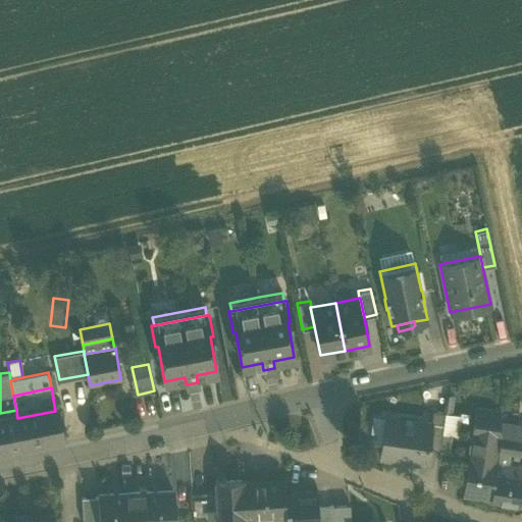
[(501,422),(501,410),(475,406),(473,419),(501,423),(501,422)]
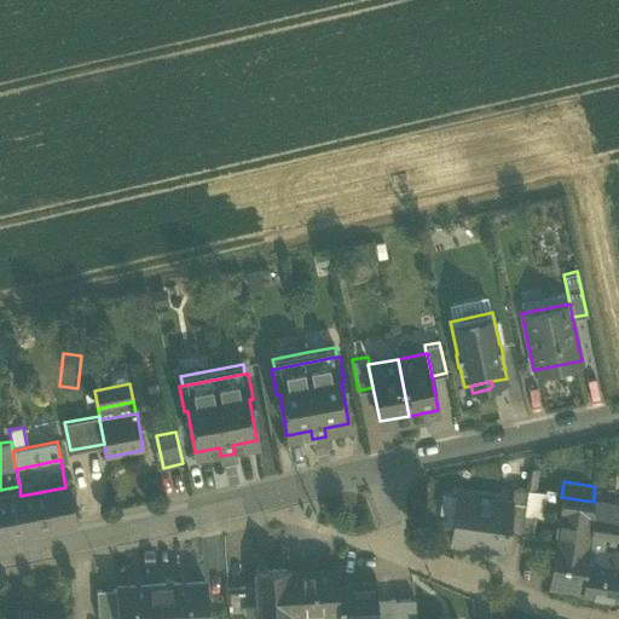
[(21,496),(19,486),(0,490),(0,534),(28,530),(27,528),(21,496)]
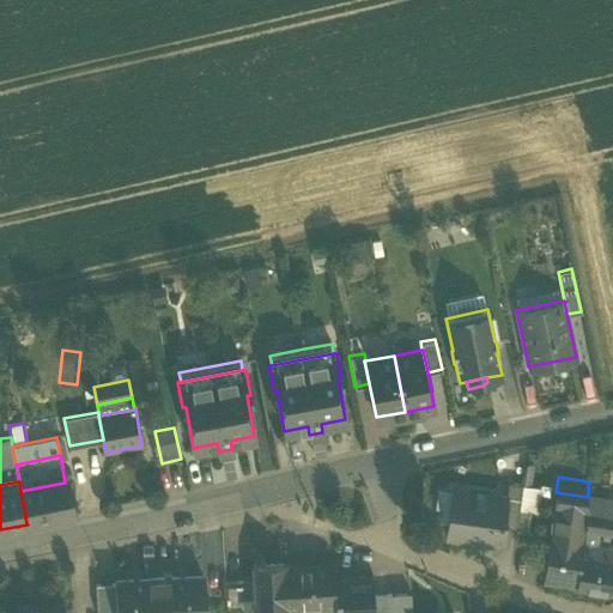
[(502,526),(516,528),(519,508),(522,484),(508,483),(505,497),(502,526)]
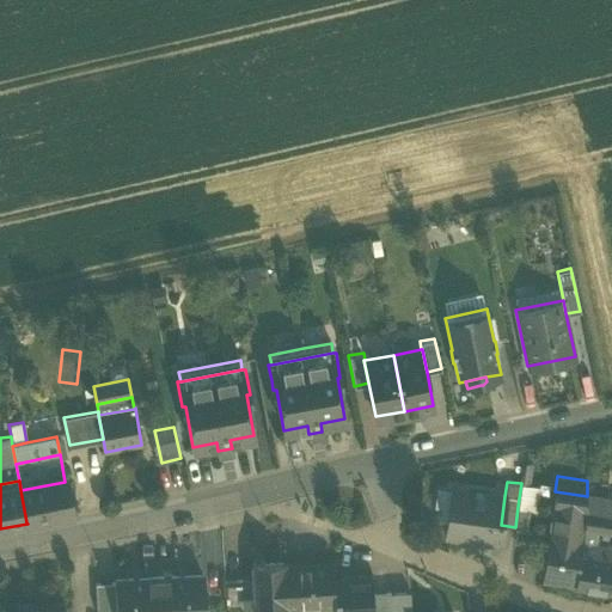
[(540,487),(521,483),(518,507),(537,509),(540,487)]
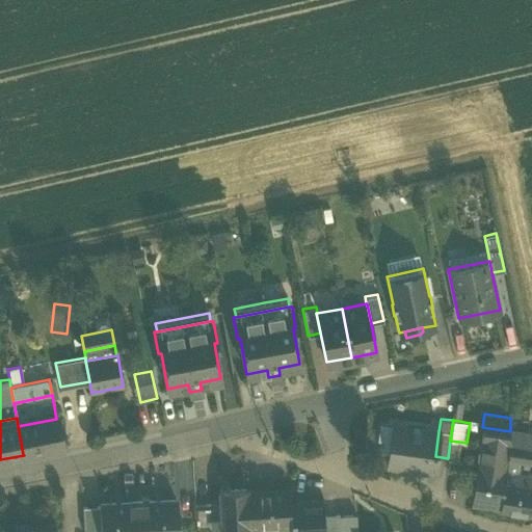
[(420,470),(433,471),(435,456),(439,431),(393,425),(387,464),(401,467),(401,466),(420,468),(420,470)]
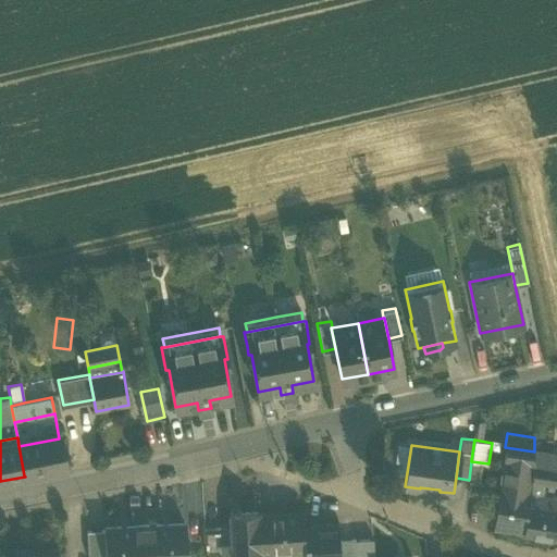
[(503,463),(531,467),(532,462),(534,452),(505,447),(503,463)]
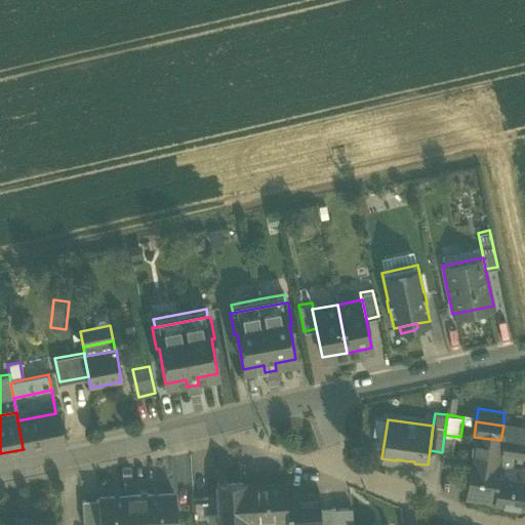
[(503,426),(501,436),(524,440),(524,428),(503,425),(503,426)]
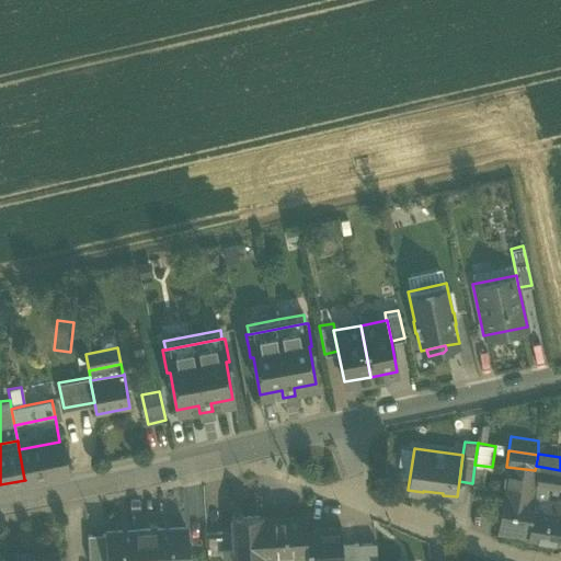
[(560,470),(536,466),(535,470),(538,470),(536,483),(548,485),(560,488),(560,470)]
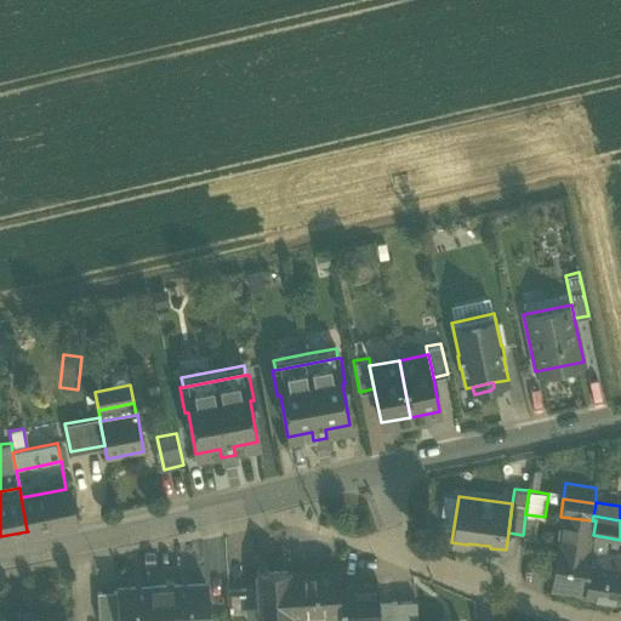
[(560,517),(557,540),(591,545),(593,535),(596,520),(592,520),(560,517)]
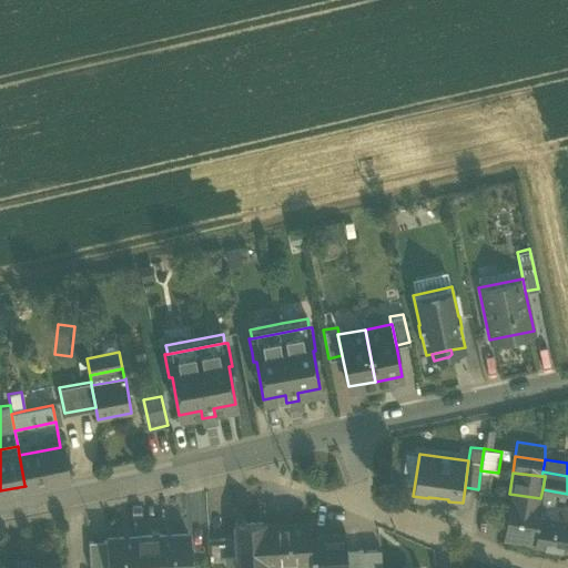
[(555,492),(543,489),(540,498),(534,544),(567,548),(567,507),(551,506),(555,492)]
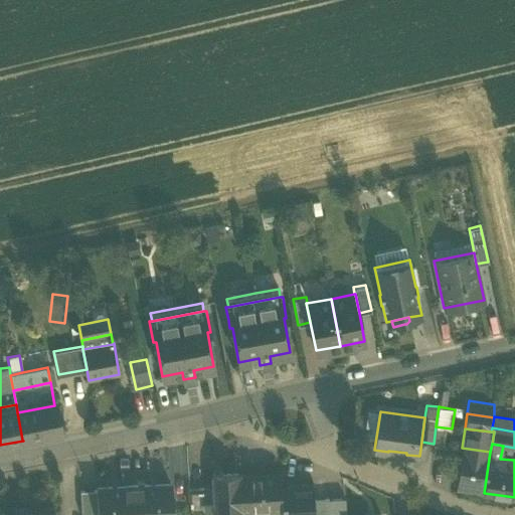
[(484,493),(490,452),(462,448),(457,488),(484,493)]
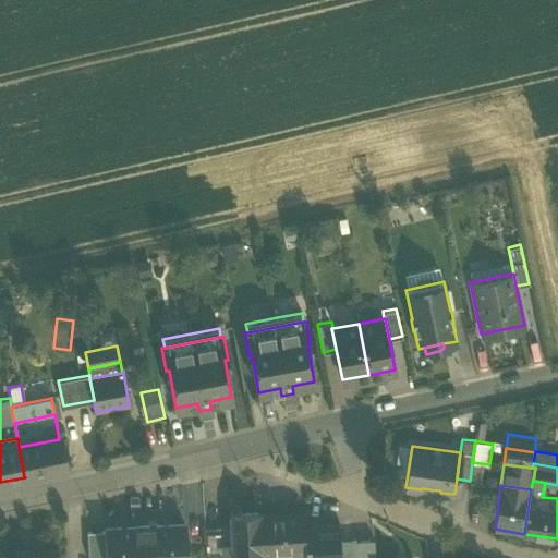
[(259,552),(304,549),(303,528),(302,512),(257,516),(259,552)]
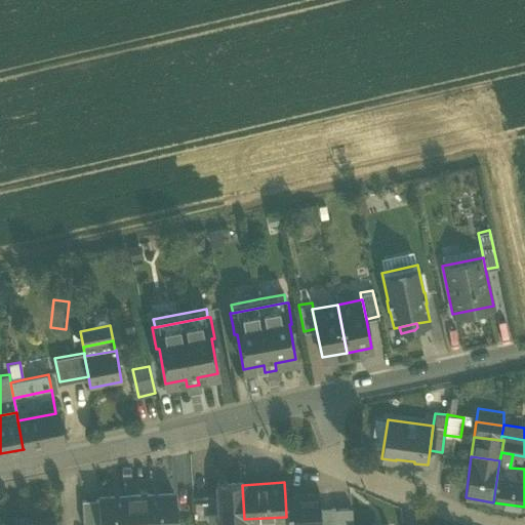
[(244,524),(244,519),(242,485),(242,483),(217,484),(218,498),(219,524),(244,524)]
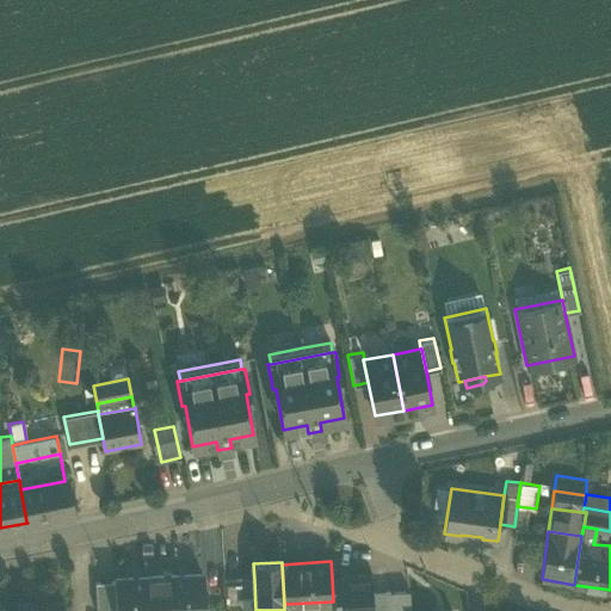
[(203,610),(202,574),(174,575),(176,610),(203,610)]
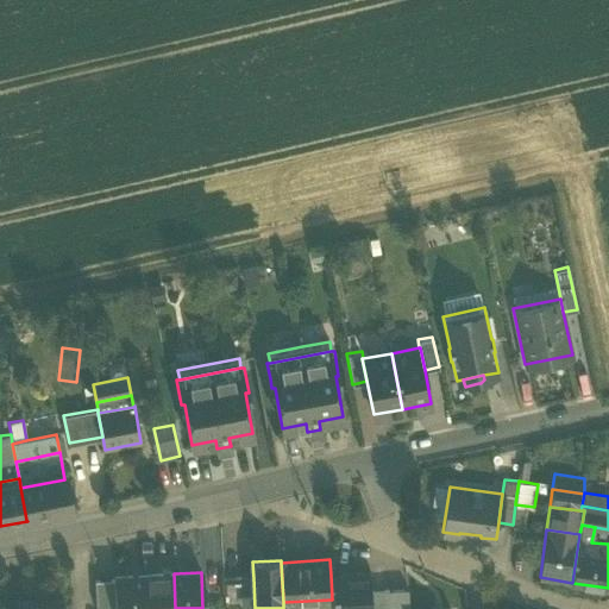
[(143,608),(175,608),(174,573),(142,575),(143,608)]
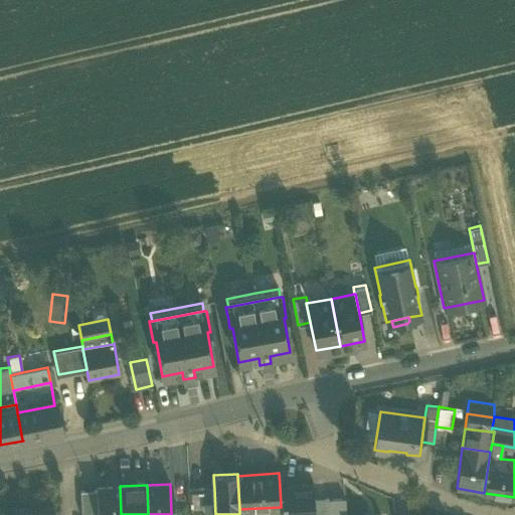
[(281,514),(313,514),(313,499),(313,485),(280,487),(281,507),(281,514)]
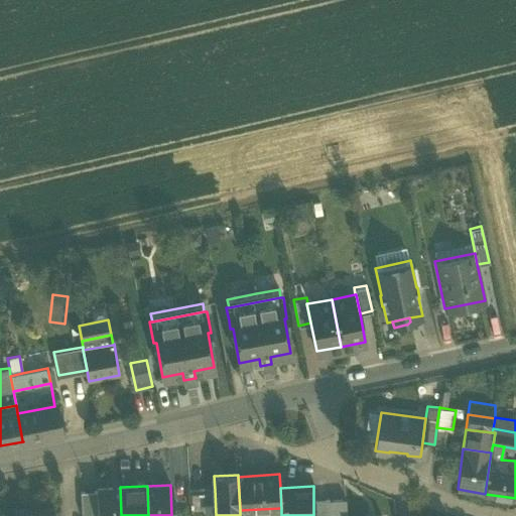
[(121,515),(120,487),(97,489),(97,491),(98,515),(121,515)]
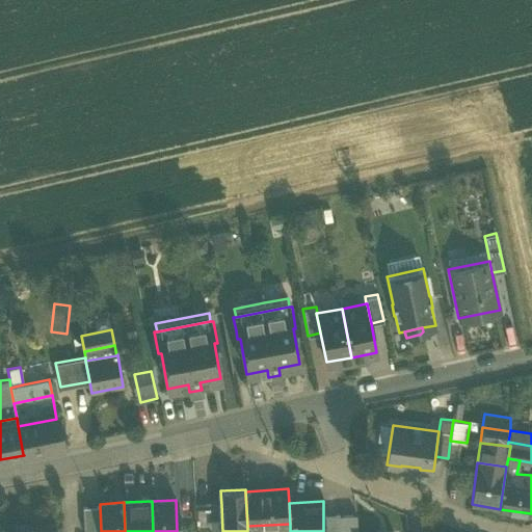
[(195,531),(209,531),(209,505),(194,506),(195,531)]
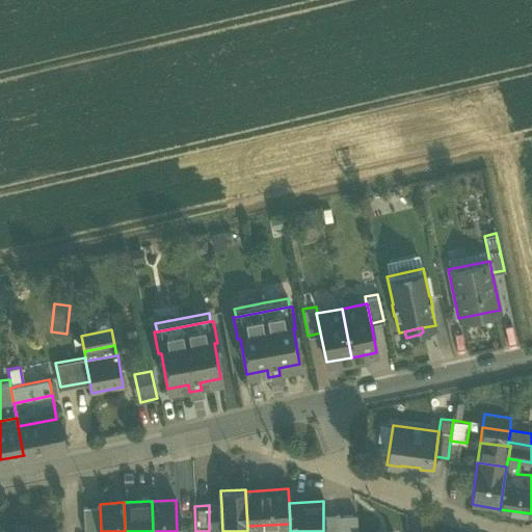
[(222,531),(221,505),(209,505),(209,531),(208,531),(222,531)]
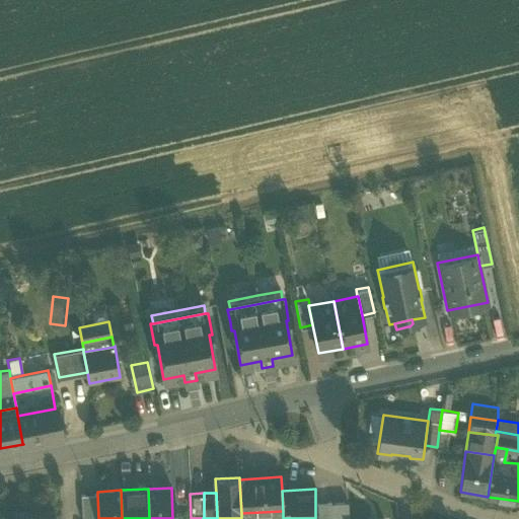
[(80,495),(81,518),(98,518),(97,494),(80,495)]
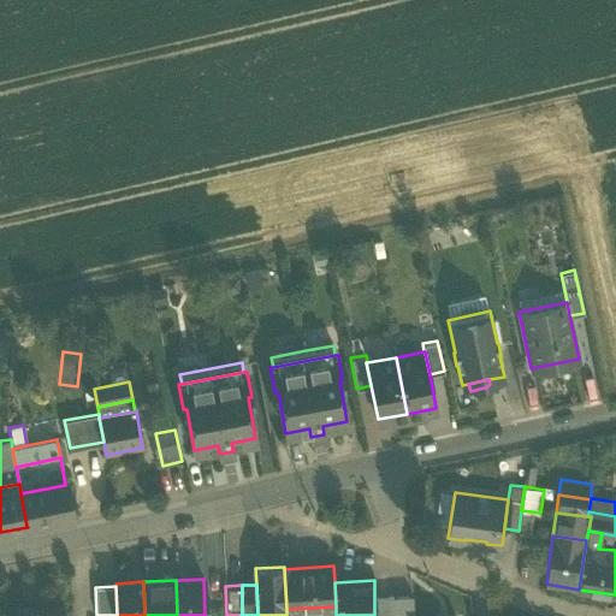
[(413,615),(413,594),(392,596),(394,615),(413,615)]
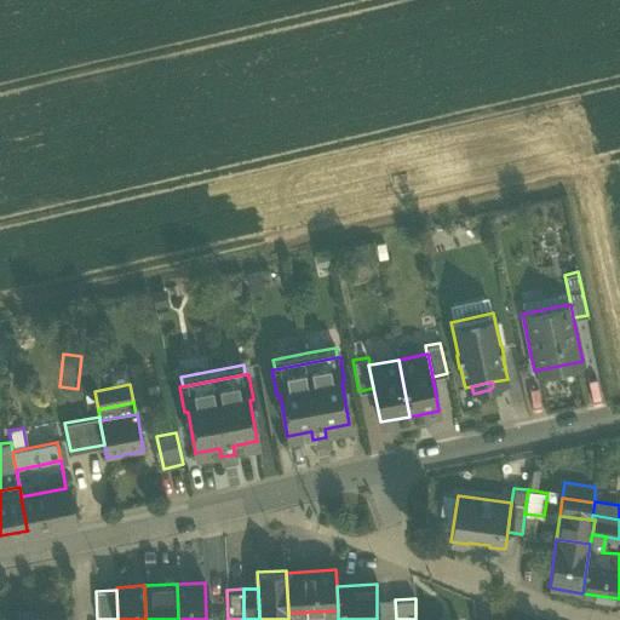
[(396,619),(395,600),(377,601),(377,619),(396,619)]
